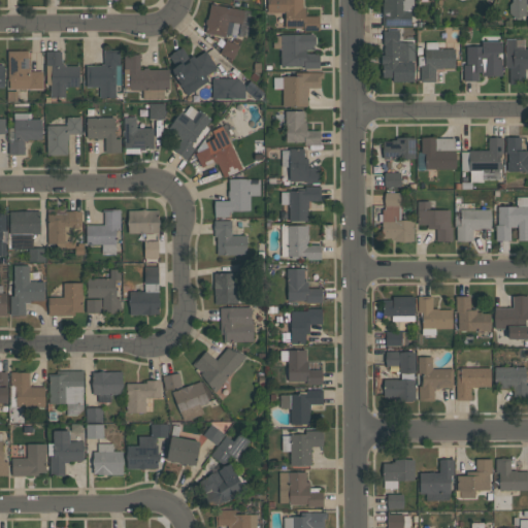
[(285,12),(267,12),(267,0),(302,0),(302,7),(305,7),(305,15),(319,15),(319,30),(303,31),(303,27),(285,28),(285,12)]
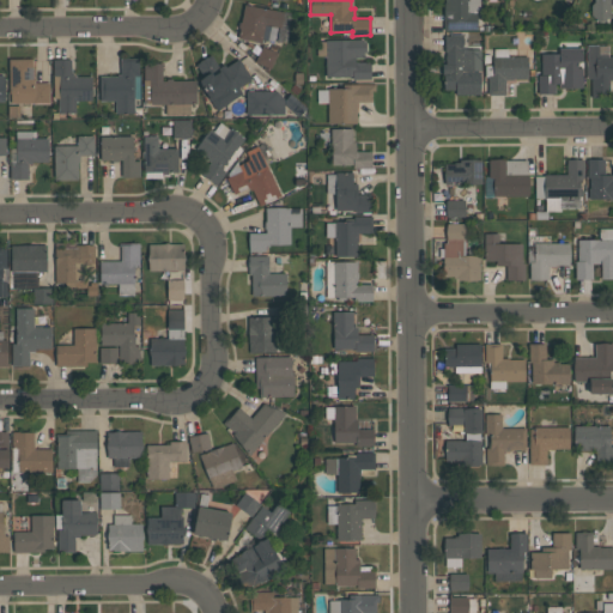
[(479,0),(479,12),(477,12),(477,30),(444,30),(444,2),(444,0),(479,0)]
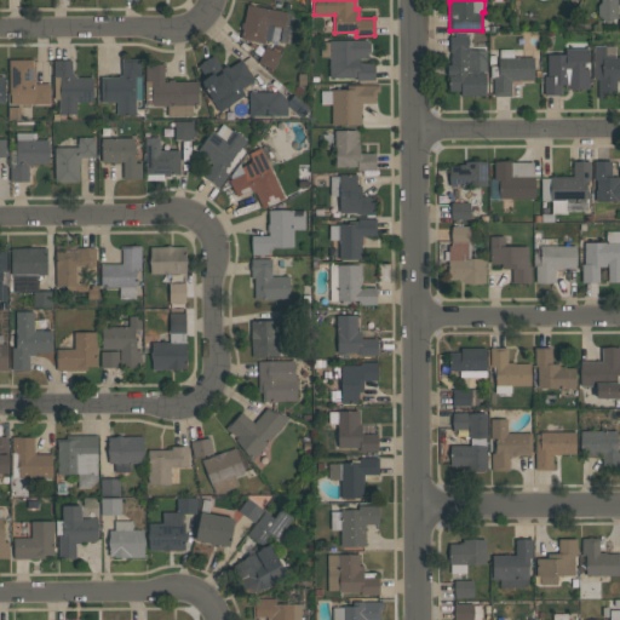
[(619,0),(619,5),(618,5),(618,18),(613,18),(613,22),(603,22),(603,18),(601,18),(597,15),(597,5),(601,1),(601,0),(619,0)]
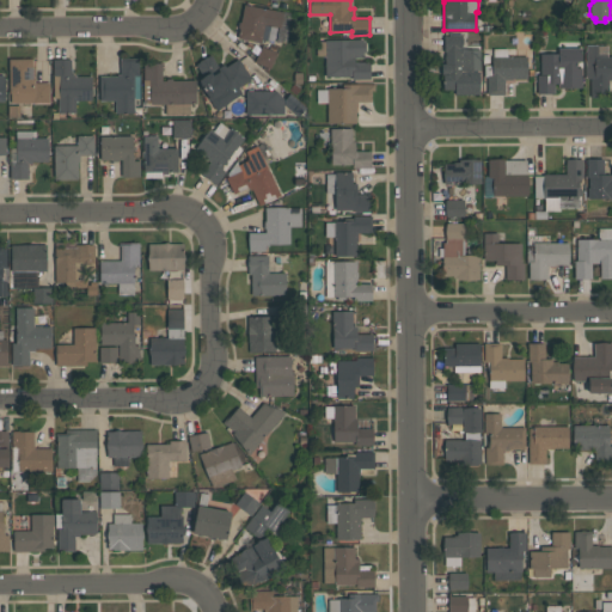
[(282,12),(280,28),(264,24),(261,42),(237,38),(239,29),(238,28),(239,22),(240,22),(244,4),(282,12)]
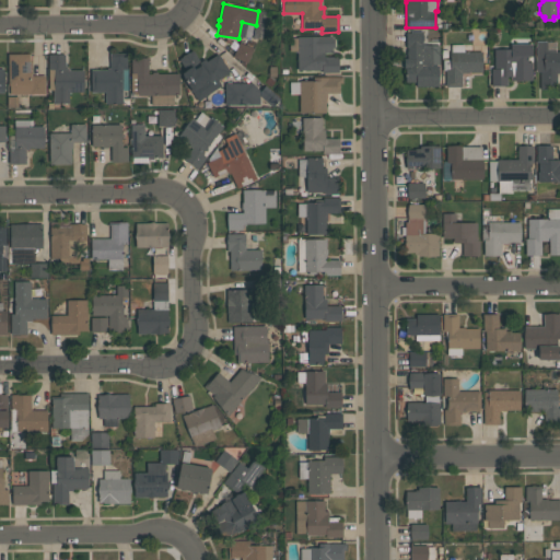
[(406,33),(422,33),(422,45),(439,45),(439,65),(436,65),(436,66),(439,66),(439,86),(416,86),(416,82),(406,82),(406,68),(404,68),(404,58),(406,58),(406,33)]
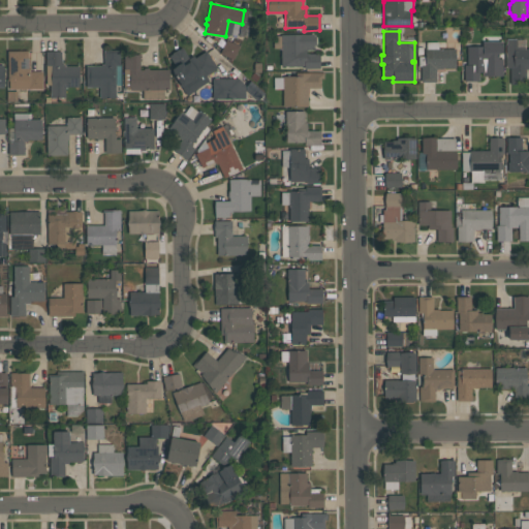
[(319,54),(319,68),(304,68),(304,66),(281,66),(281,49),(274,49),(274,35),(281,35),(301,34),(313,34),(313,36),(315,36),(315,47),(314,47),(314,51),(306,51),(306,54),(319,54)]
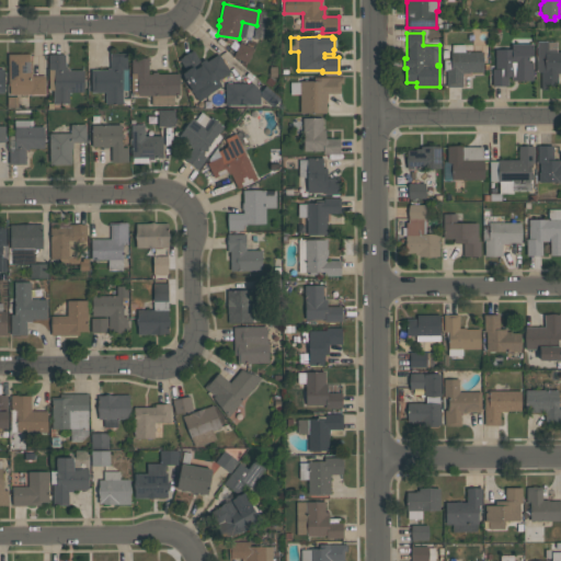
[(560,72),(557,72),(557,87),(547,87),(547,90),(541,90),(541,72),(537,72),(537,41),(547,41),(547,42),(557,42),(557,52),(560,52),(560,72)]
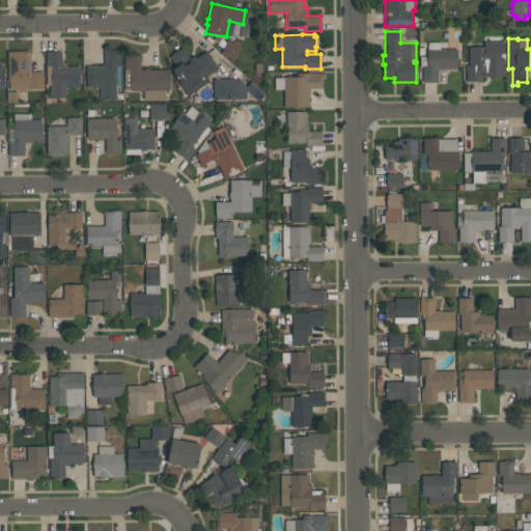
[(234,60),(221,54),(227,39),(241,46),(234,60)]
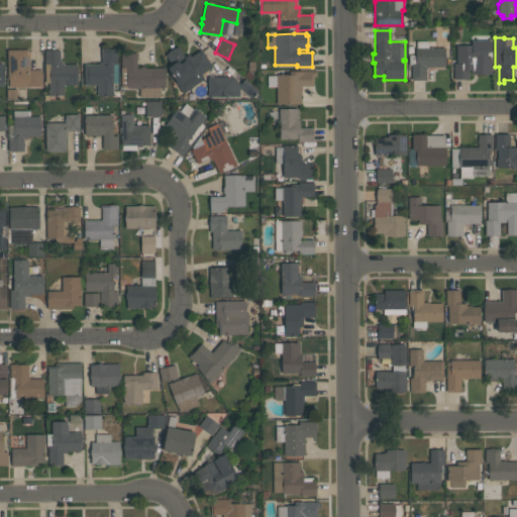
[(428,40),(428,47),(445,47),(445,66),(432,66),(432,67),(426,67),(426,80),(411,80),(411,65),(409,65),(409,55),(415,55),(415,47),(416,47),(416,40),(428,40)]
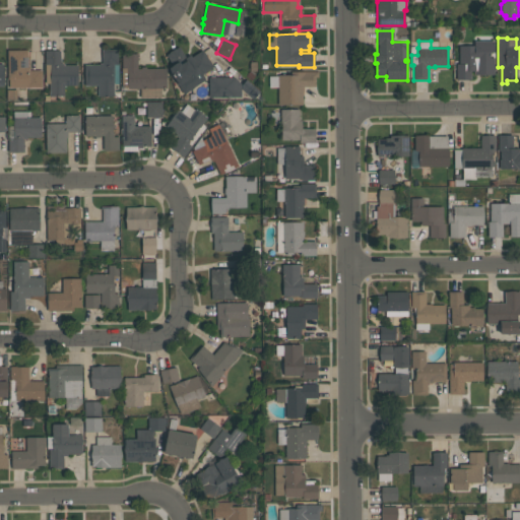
[(456,80),(456,64),(459,64),(459,46),(474,46),(474,41),(494,41),(494,52),(490,52),(490,58),(494,58),(494,75),(473,75),(473,71),(471,71),(471,80),(456,80)]
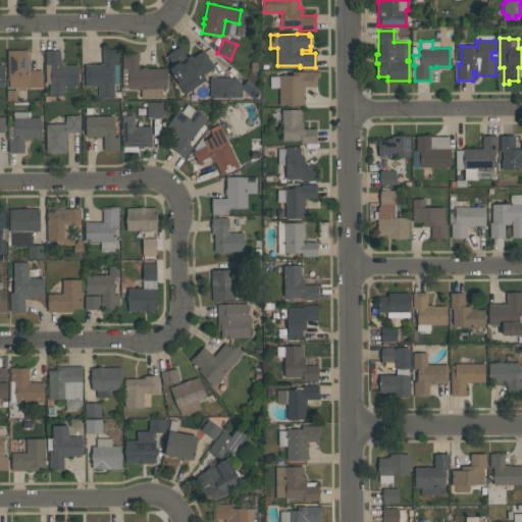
[(185,94),(170,72),(170,67),(173,65),(166,55),(170,53),(169,52),(175,49),(179,47),(187,58),(191,55),(193,57),(203,50),(214,67),(203,74),(206,80),(185,94)]
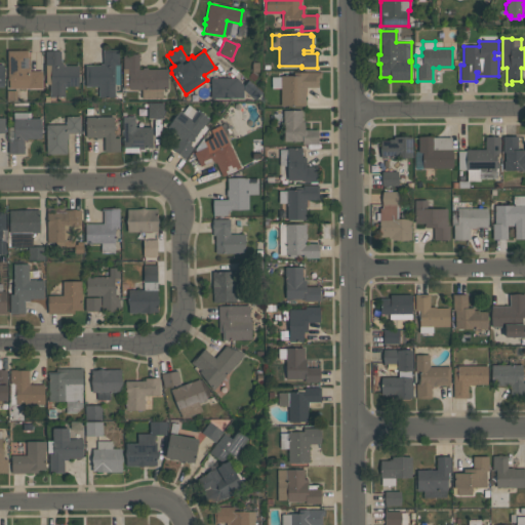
[(115,97),(99,97),(98,86),(85,86),(85,65),(101,65),(101,64),(103,64),(103,49),(119,49),(119,66),(115,66),(115,97)]
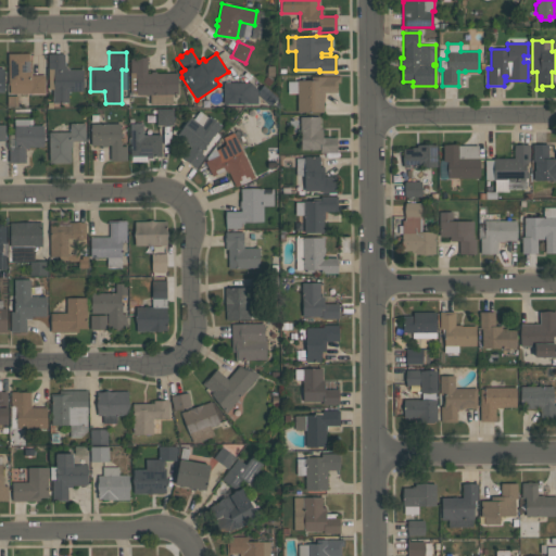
[(8,53),(29,53),(29,54),(32,54),(32,67),(30,67),(30,70),(32,70),(32,75),(45,75),(45,93),(10,93),(10,85),(8,85),(8,53)]
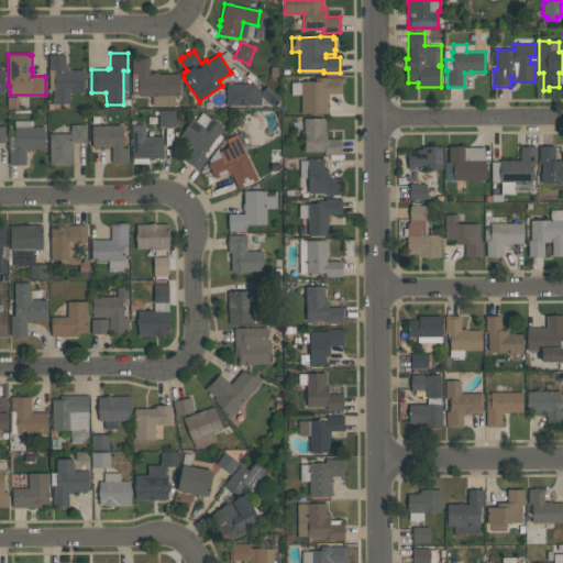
[(85,92),(69,92),(69,103),(53,103),(53,90),(48,90),(48,54),(66,54),(66,68),(69,68),(69,70),(84,70),(85,92)]
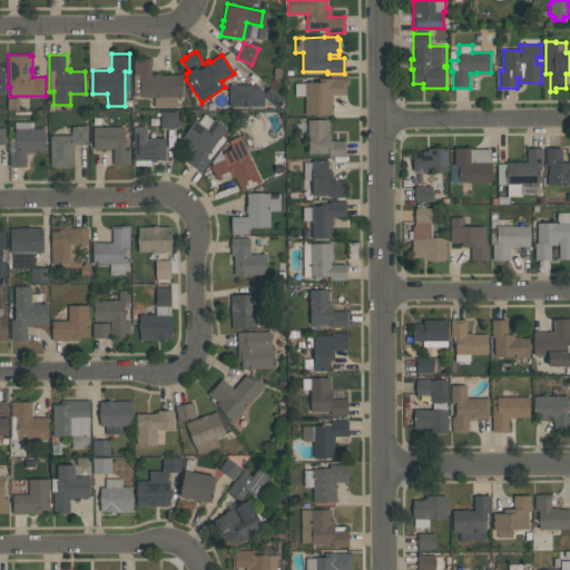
[(150,75),(155,75),(155,74),(160,74),(160,75),(182,75),(183,97),(176,97),(176,106),(154,106),(154,97),(140,97),(140,95),(133,95),(133,74),(134,74),(134,59),(150,58),(150,75)]
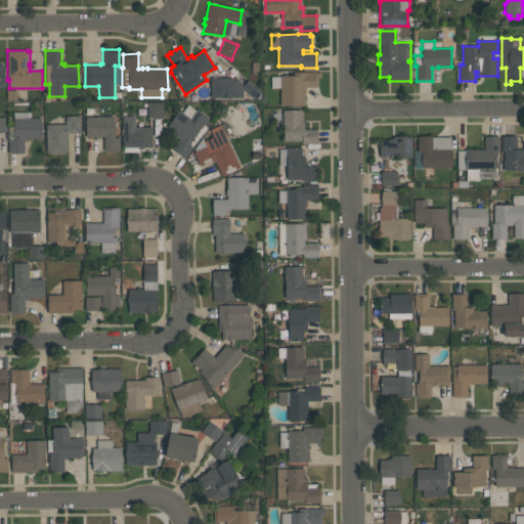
[(305,105),(280,105),(279,76),(293,76),(293,72),(320,72),(320,78),(317,78),(317,87),(306,87),(306,95),(305,95),(305,105)]
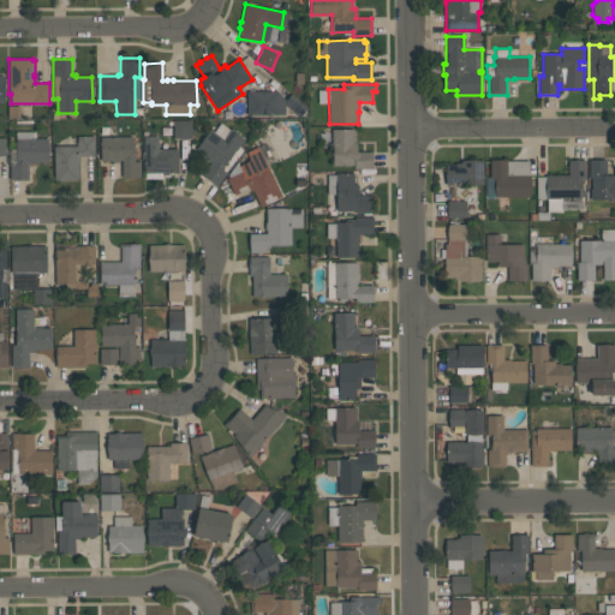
[(285,114),(246,115),(246,91),(276,90),(285,99),(285,114)]
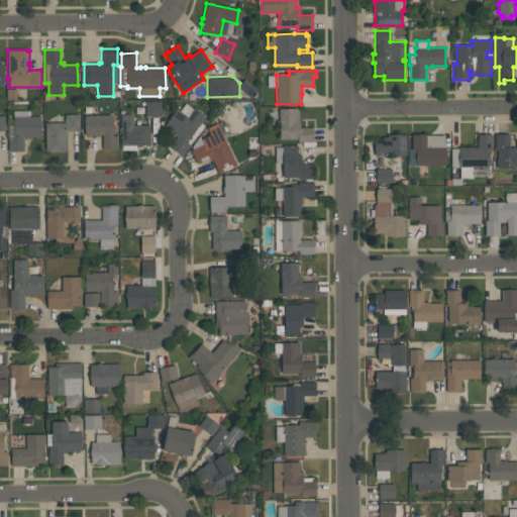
[(145,117),(145,101),(161,101),(161,117),(145,117)]
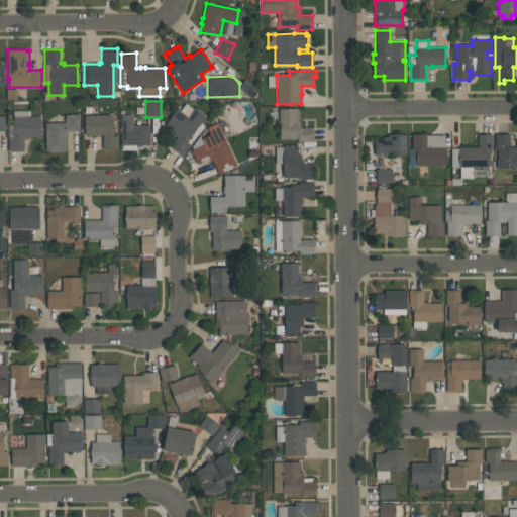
[(170,146),(178,136),(175,134),(175,133),(165,125),(177,108),(180,110),(186,103),(193,109),(195,107),(206,116),(199,126),(198,126),(186,141),(191,145),(182,156),(170,146)]
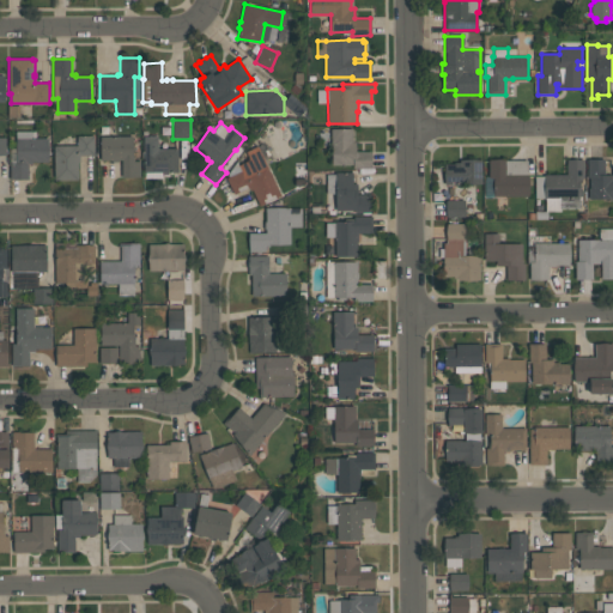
[(371,169),(352,169),(352,165),(331,165),(331,128),(352,128),(352,141),(356,141),(356,151),(371,151),(371,169)]
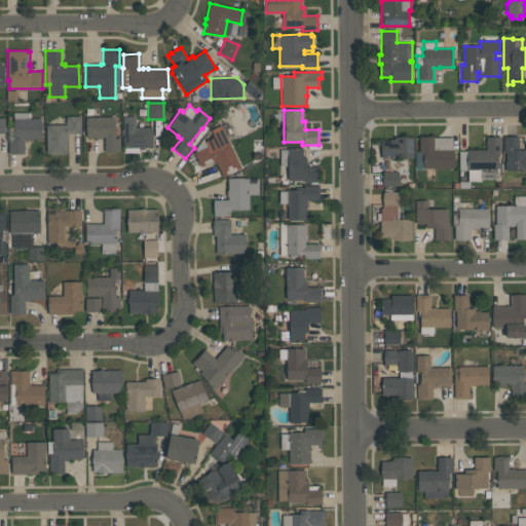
[(13,140),(13,113),(27,113),(27,118),(41,118),(41,139),(27,139),(27,140),(24,140),(24,153),(8,153),(8,140),(13,140)]
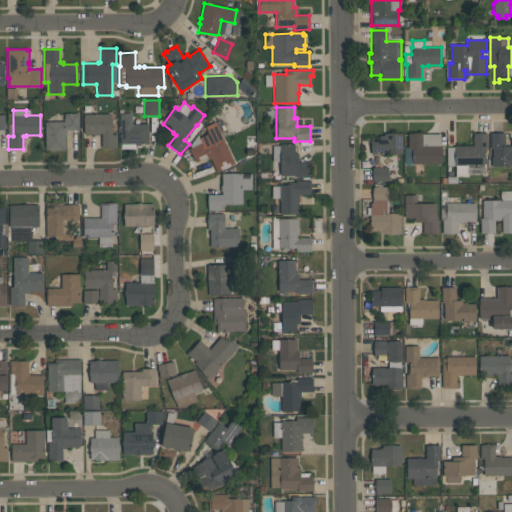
[(45,121),(64,121),(64,113),(78,113),(78,130),(66,130),(66,135),(65,135),(65,150),(45,150),(45,121)]
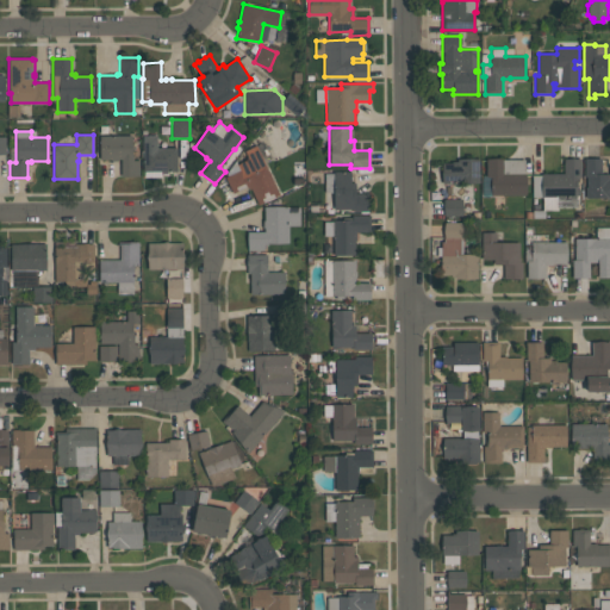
[(132,135),(132,156),(134,160),(138,160),(139,175),(122,176),(120,159),(117,159),(117,161),(111,161),(111,160),(99,160),(99,136),(132,135)]
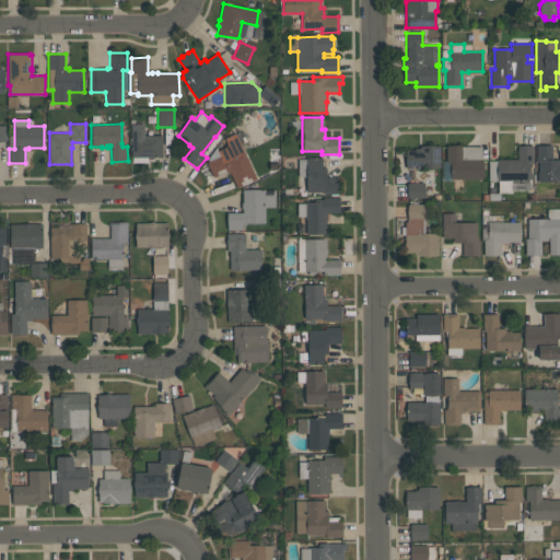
[(131,124),(144,124),(144,136),(163,135),(163,158),(155,158),(155,159),(148,159),(148,158),(131,158),(131,124)]
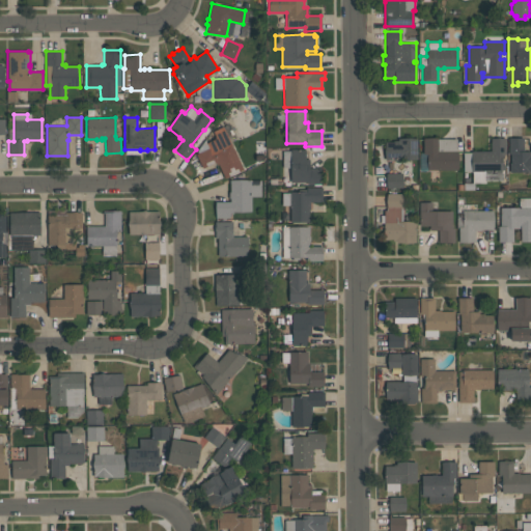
[(244,169),(225,178),(218,164),(217,165),(216,162),(202,168),(196,154),(198,152),(197,150),(205,139),(206,143),(216,139),(213,131),(223,127),(244,169)]
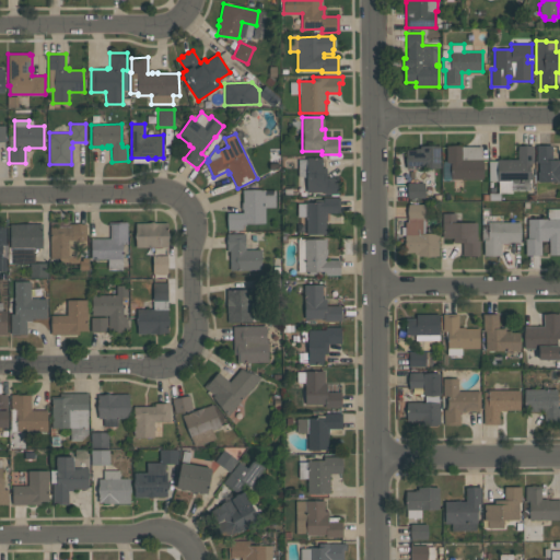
[(440,146),(440,168),(406,168),(406,149),(420,148),(420,146),(440,146)]
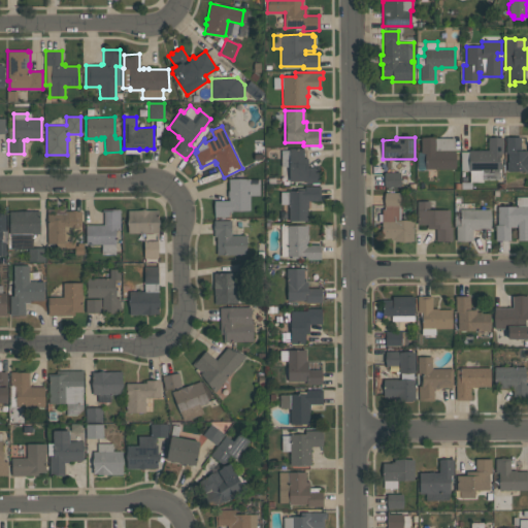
[(454,138),(454,151),(455,151),(455,169),(425,169),(425,153),(421,153),(421,137),(435,137),(435,138),(454,138)]
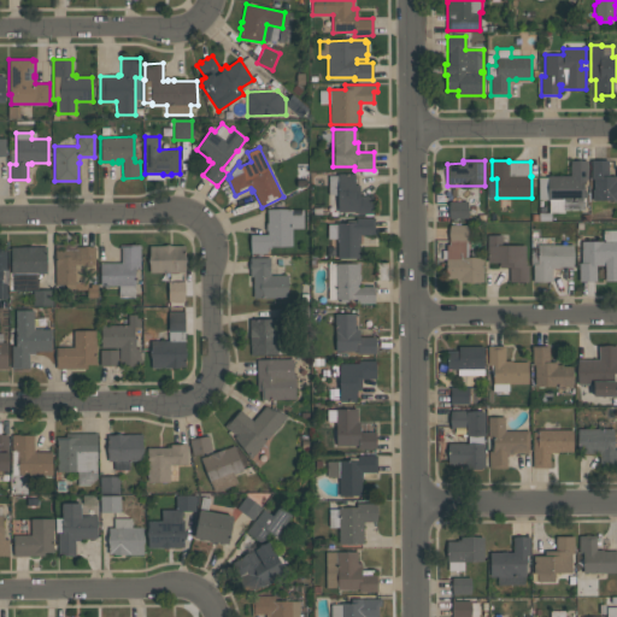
[(539,200),(539,177),(547,177),(547,176),(570,176),(570,160),(588,160),(588,180),(586,180),(586,182),(583,182),(583,188),(586,188),(586,198),(583,198),(583,211),(565,211),(565,213),(550,213),(548,200),(547,200),(539,200)]
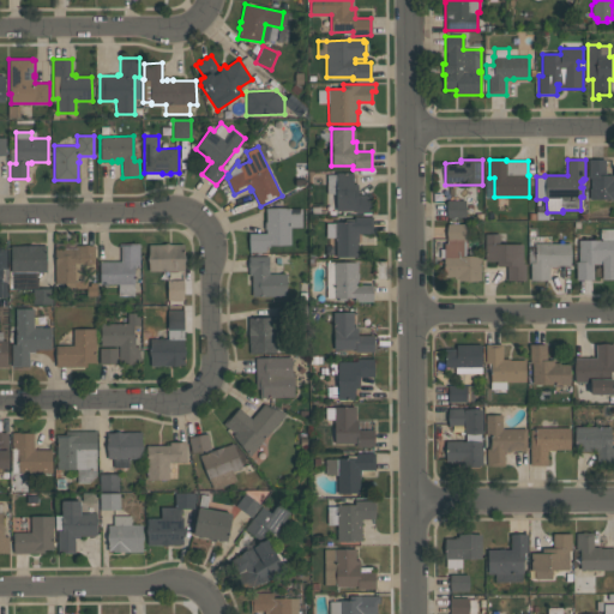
[(613,167),(613,199),(589,199),(589,188),(591,188),(590,179),(588,179),(588,160),(606,160),(606,175),(613,175),(613,167)]
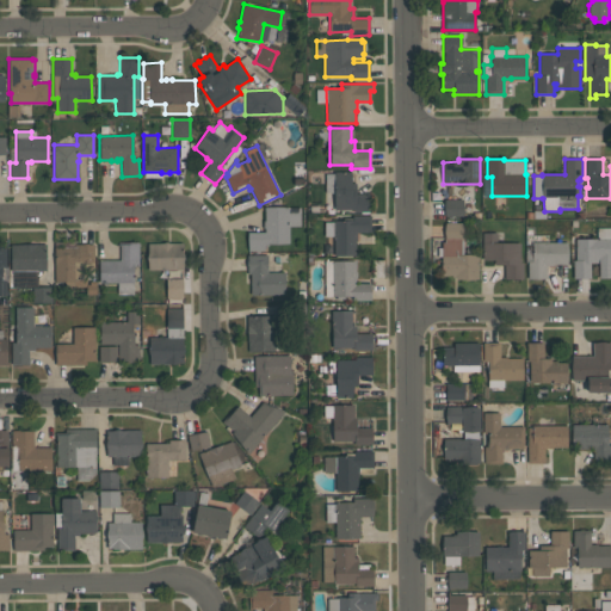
[(325,173),(334,173),(334,172),(351,172),(351,184),(356,184),(356,193),(370,193),(370,211),(353,211),(353,210),(334,210),(334,193),(325,193),(325,173)]
